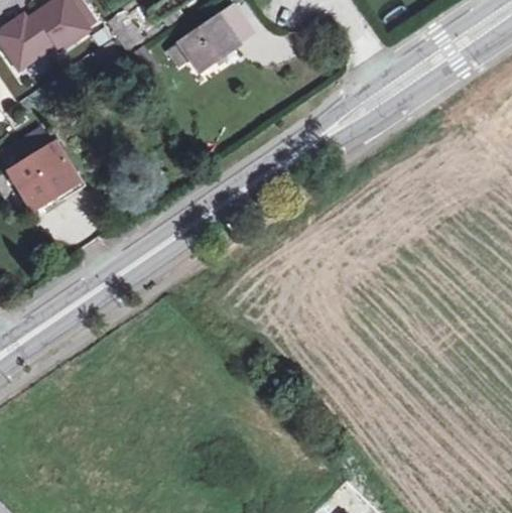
[(22,13),(0,28),(0,42),(18,70),(54,46),(58,50),(89,30),(87,26),(95,21),(80,0),(50,0),(25,17),(22,13)]
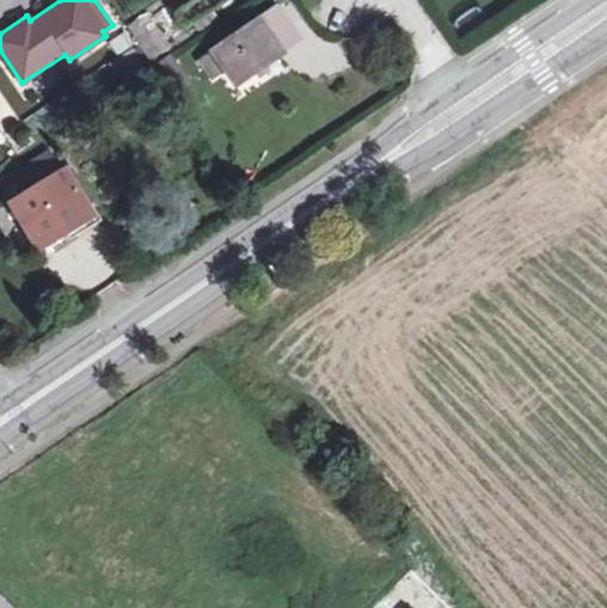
[(208,49),(219,65),(231,81),(275,51),(274,49),(290,37),(270,6),(208,49)]
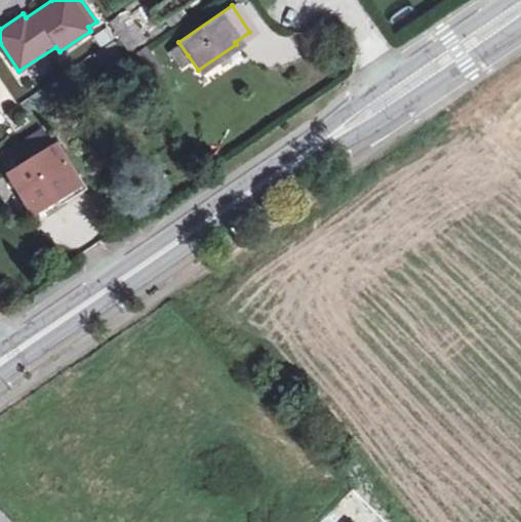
[(188,55),(178,42),(172,46),(182,61),(188,55)]
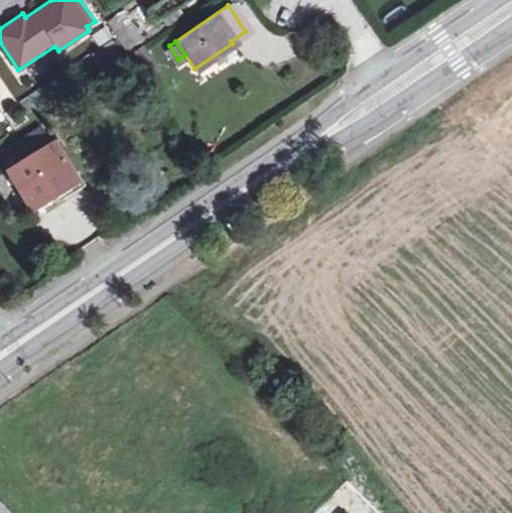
[(13,144),(22,159),(45,144),(36,129),(13,144)]
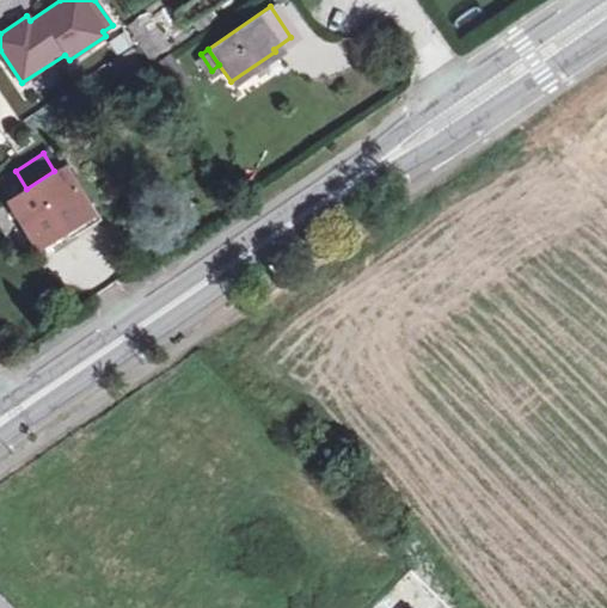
[(54,171),(26,189),(5,201),(31,244),(59,227),(62,234),(89,217),(59,169),(54,171)]
